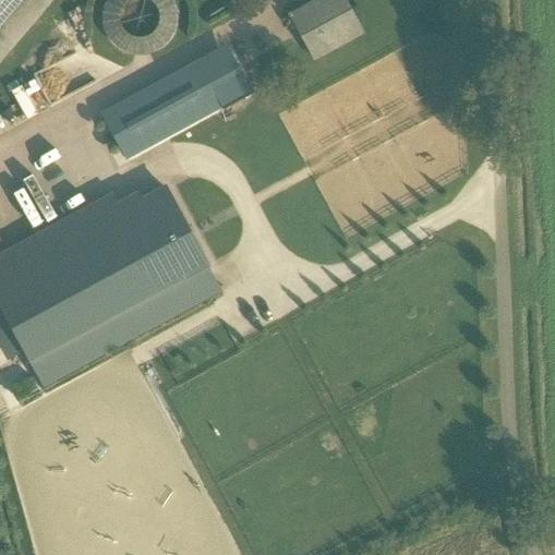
[(0,26),(22,0),(0,0),(0,26)]
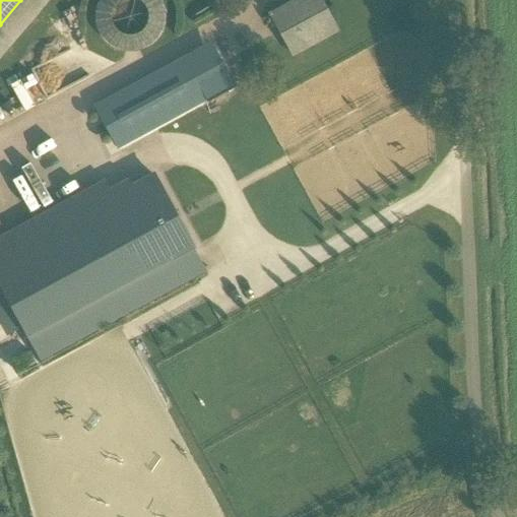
[(97,0),(100,47),(160,44),(157,0),(97,0)]
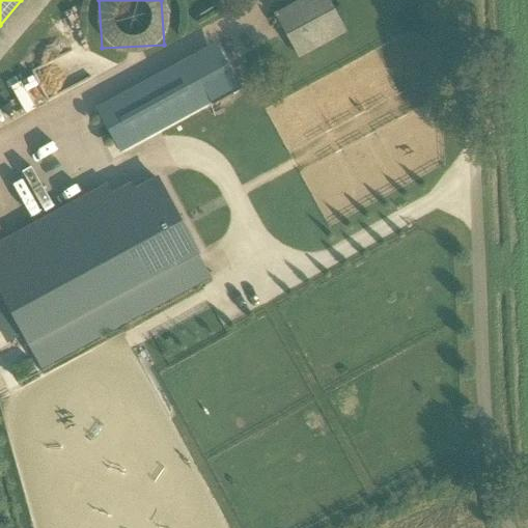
[(317,20),(307,0),(295,0),(272,12),(273,15),(275,14),(298,55),(343,30),(333,10),(317,20)]
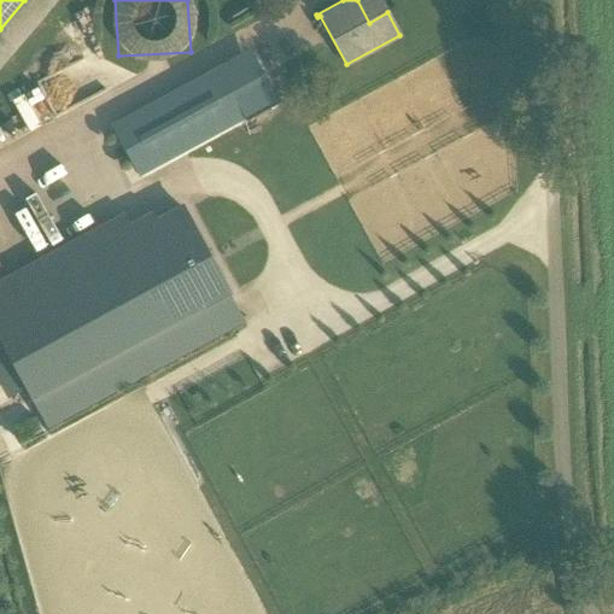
[(216,69),(111,126),(139,176),(244,120),(216,69)]
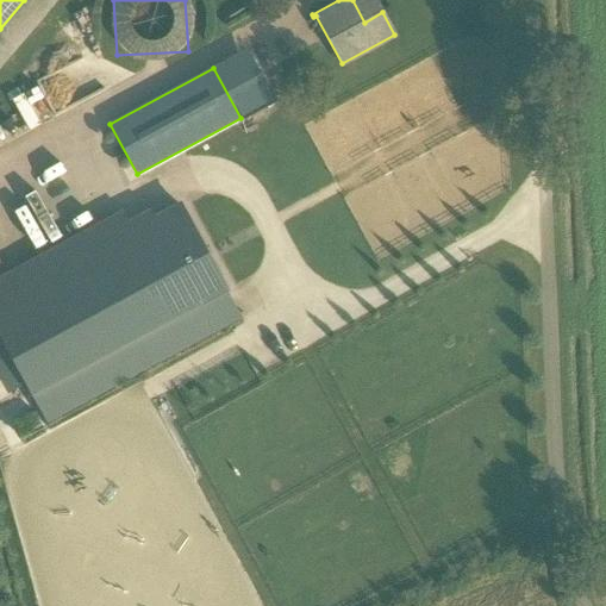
[(268,85),(258,89),(267,105),(275,99),(268,85)]
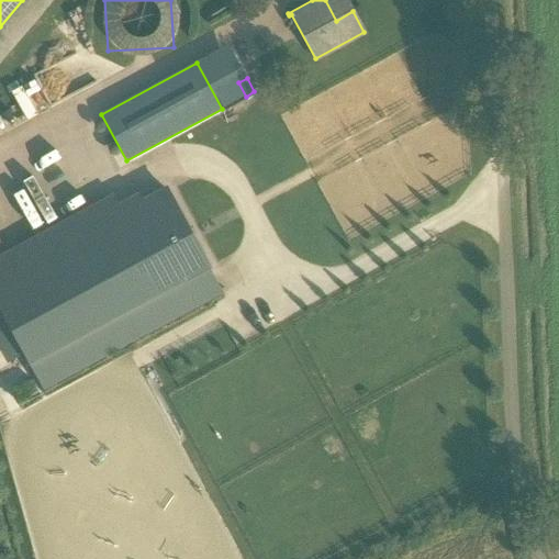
[(0,312),(42,389),(131,341),(220,291),(163,187),(0,275),(0,312)]
